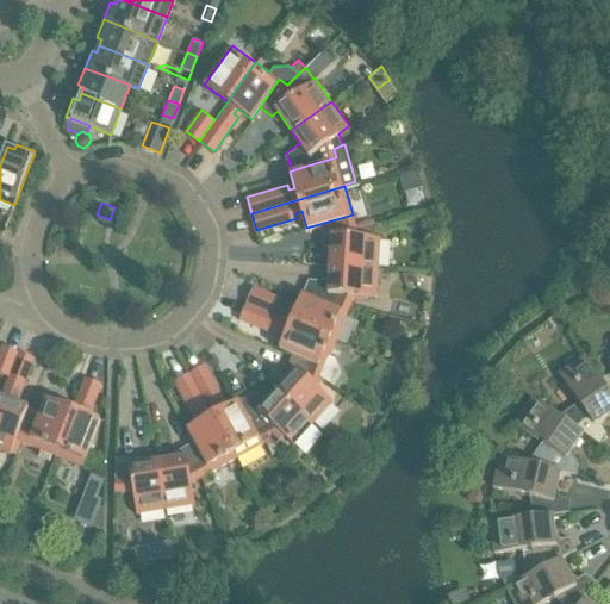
[(380,235),(359,234),(353,215),(319,224),(323,238),(331,238),(329,263),(378,266),(380,235)]
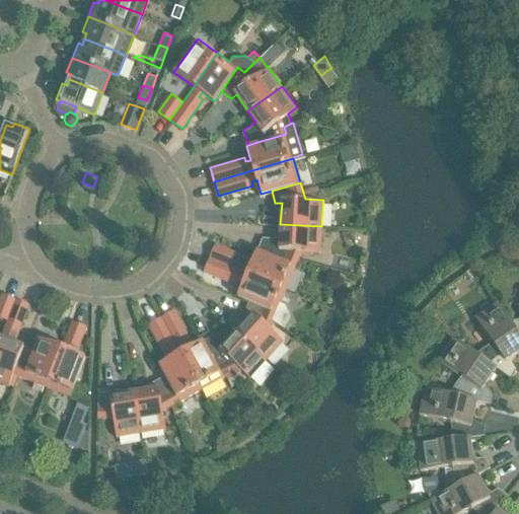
[(273,242),(269,253),(295,265),(302,248),(320,249),(321,226),(280,224),(279,242),(273,242)]
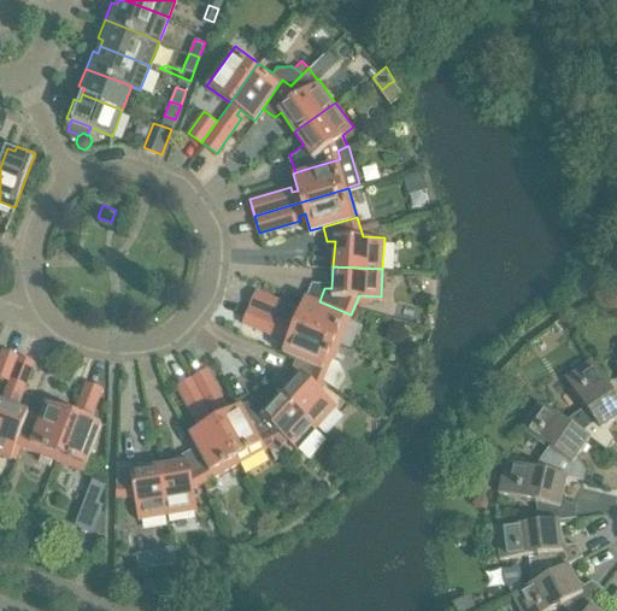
[(281,299),(256,288),(248,305),(274,316),(281,299)]
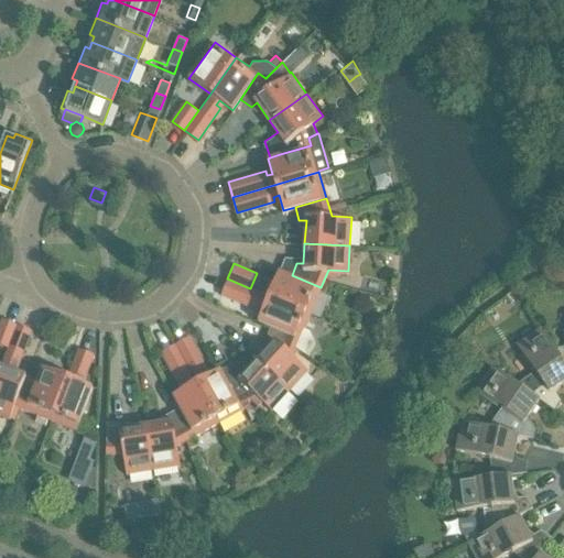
[(292,275),(279,270),(269,296),(310,313),(321,287),(292,275)]
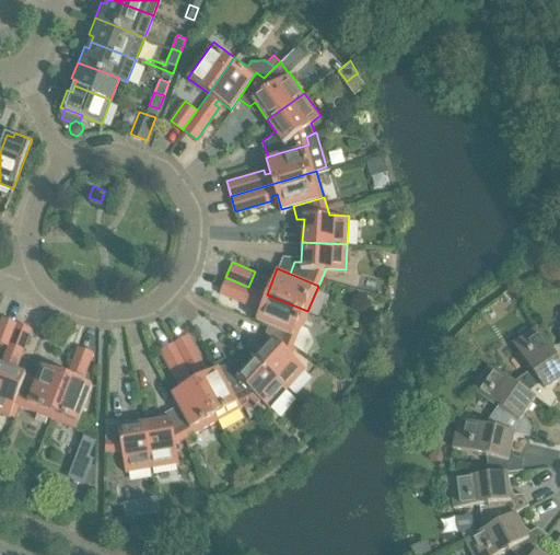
[(267,295),(248,287),(225,277),(220,291),(256,305),(257,301),(263,303),(256,319),(268,324),(298,337),(294,344),(306,353),(314,342),(308,328),(302,326),(307,311),(267,295)]
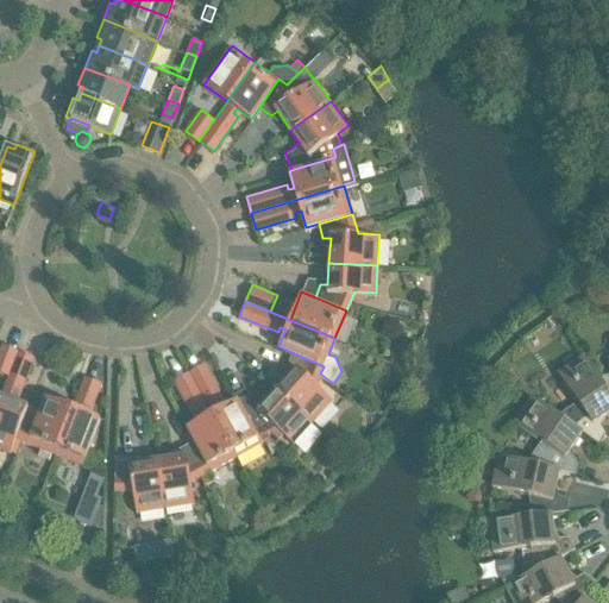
[(0,369),(8,374),(18,349),(2,343),(0,349),(0,369)]
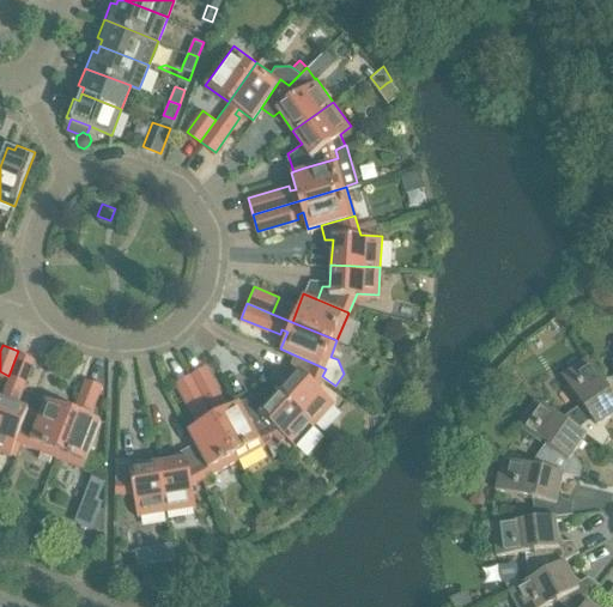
[(25,382),(35,358),(18,351),(8,376),(1,396),(0,398),(0,448),(11,453),(16,439),(29,407),(17,402),(25,382)]
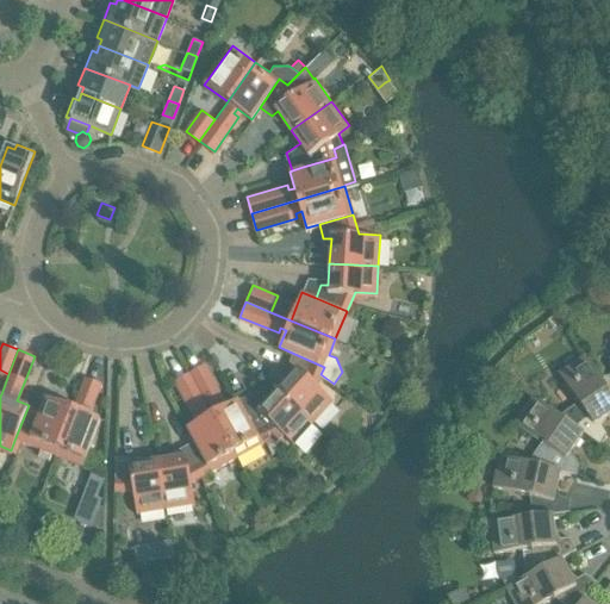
[(287,365),(293,371),(277,388),(312,421),(332,398),(317,384),(321,374),(324,367),(292,353),(287,365)]
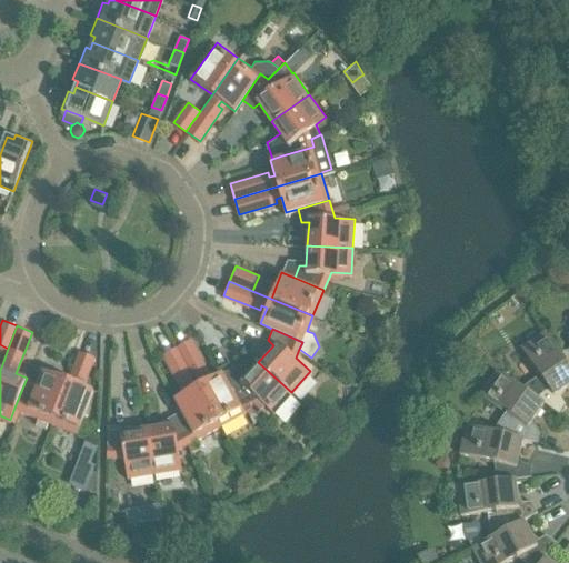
[(545,329),(521,345),(540,371),(521,385),(545,401),(559,411),(566,401),(558,391),(568,382),(568,363),(559,350),(545,329)]
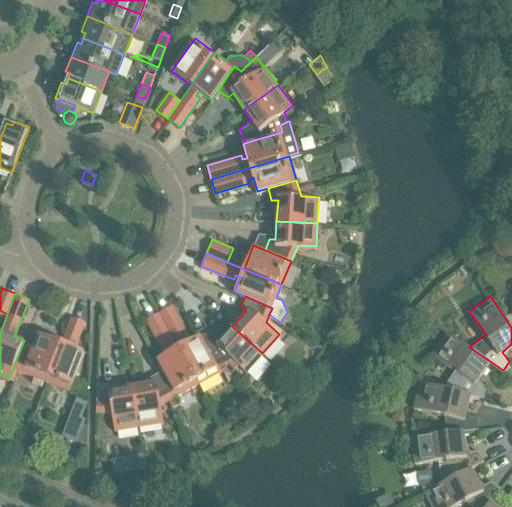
[(189,335),(172,304),(159,311),(198,382),(219,371),(200,335),(187,342),(185,337),(189,335)]
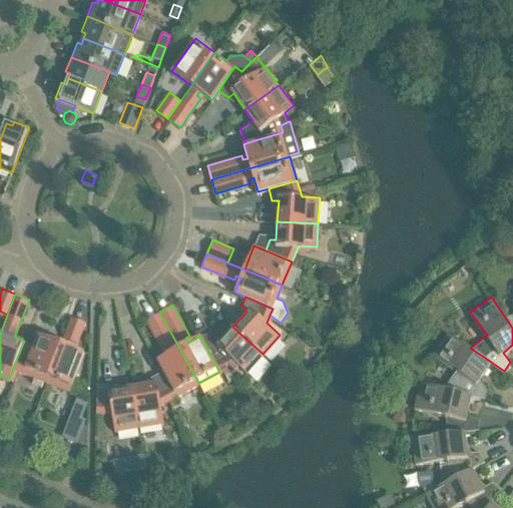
[(169,352),(157,359),(162,370),(177,395),(198,383),(159,312),(146,319),(163,350),(167,348),(169,352)]
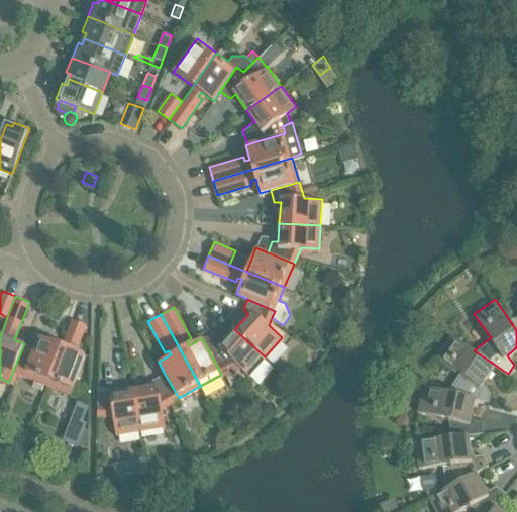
[(516,315),(508,318),(516,330),(516,315)]
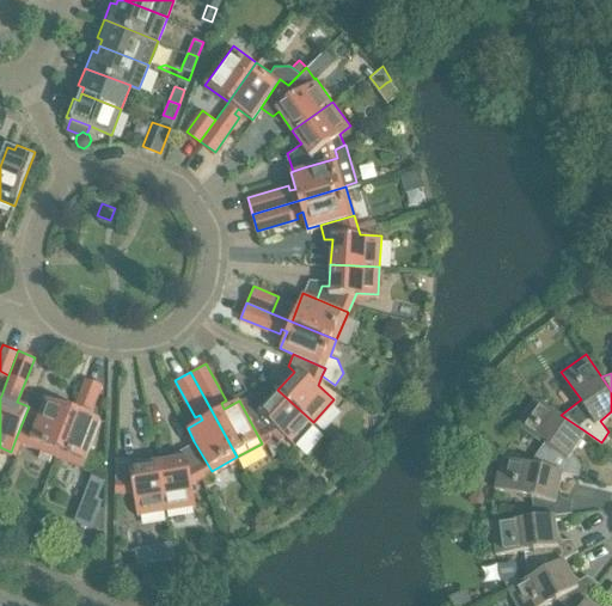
[(92,408),(102,384),(86,377),(77,402),(92,408)]
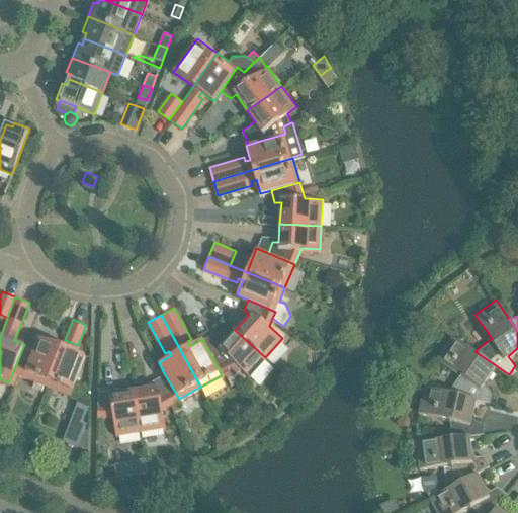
[(202,339),(222,375),(232,369),(240,380),(247,373),(249,375),(265,357),(235,330),(227,339),(218,331),(202,339)]
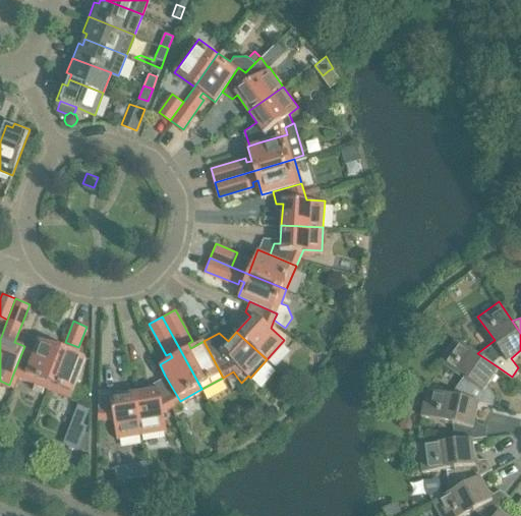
[(455,337),(440,359),(463,375),(451,393),(478,400),(493,403),(496,393),(485,386),(499,367),(477,353),(455,337)]
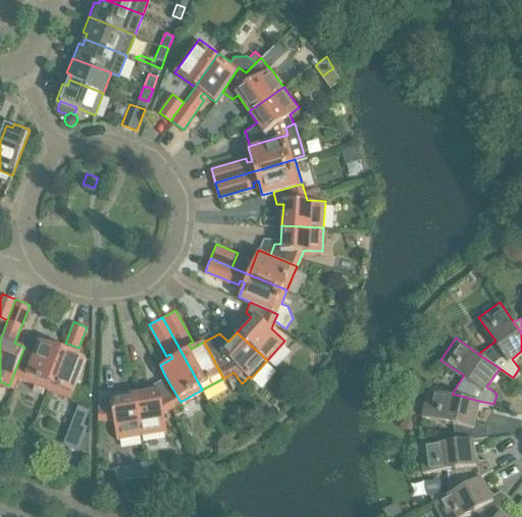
[(47,388),(62,349),(39,340),(35,351),(24,347),(13,374),(19,376),(47,388)]
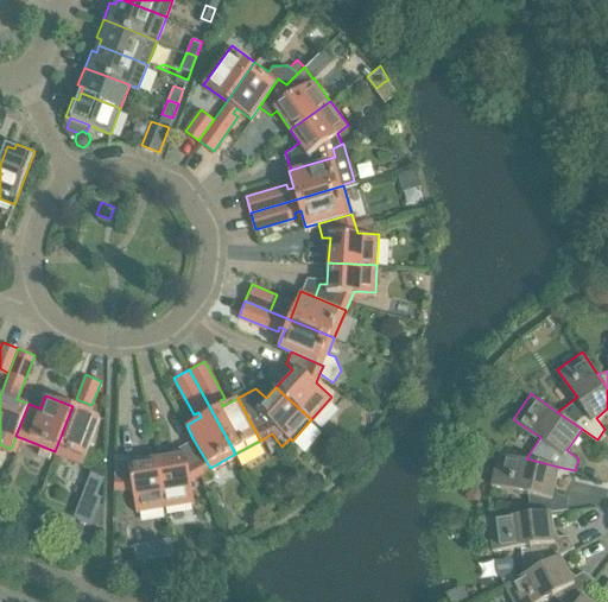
[(73,406),(55,451),(83,462),(100,417),(73,406)]
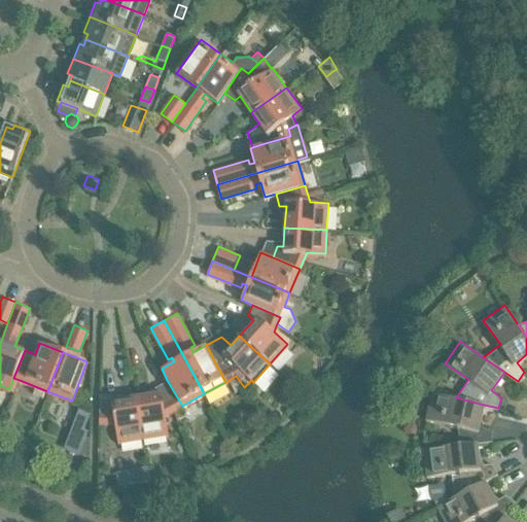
[(235,378),(230,381),(236,391),(241,388),(235,378)]
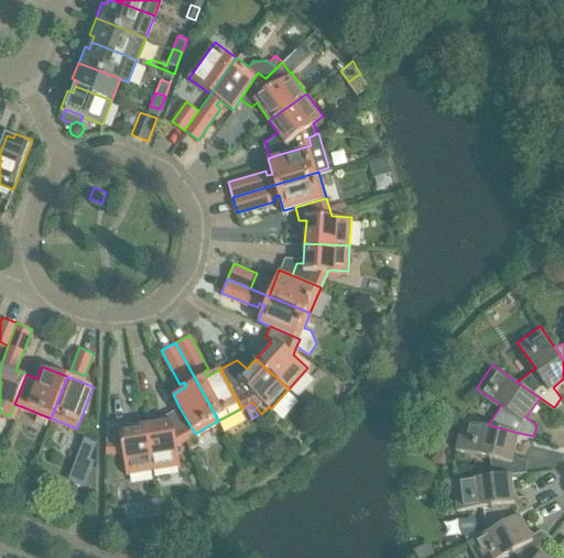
[(185,439),(195,434),(179,406),(166,413),(167,420),(145,424),(152,468),(180,463),(176,444),(185,439)]
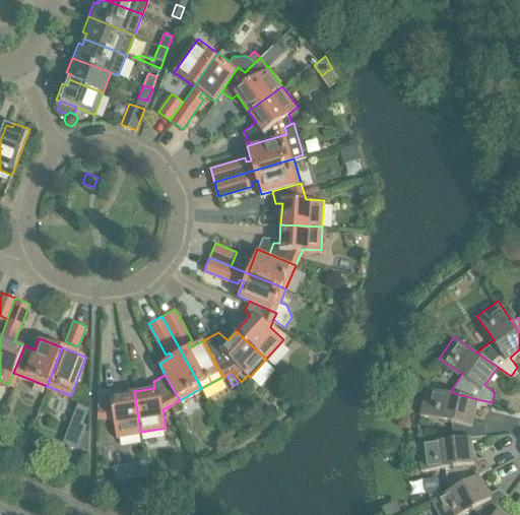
[(452,421),(454,438),(470,436),(485,435),(484,424),(472,421),(477,399),(450,392),(427,386),(419,412),(452,421)]
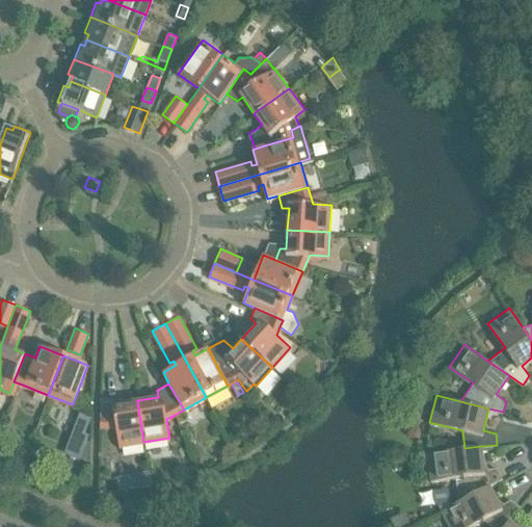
[(100,427),(116,427),(120,446),(143,442),(137,400),(117,403),(116,397),(101,397),(100,427)]
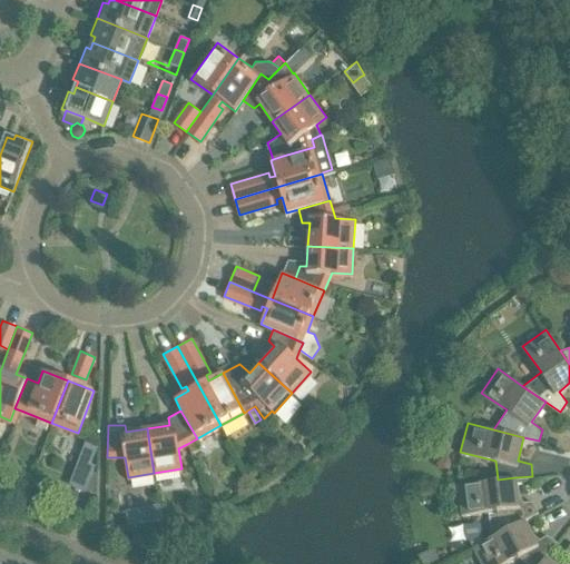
[(295,442),(285,449),(294,461),(303,453),(295,442)]
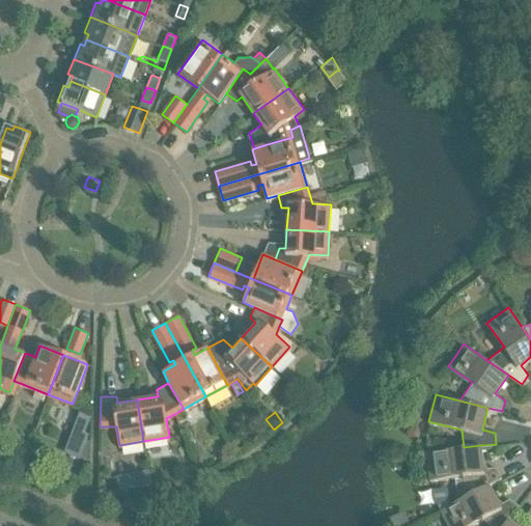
[(85,439),(79,454),(90,460),(90,441),(85,439)]
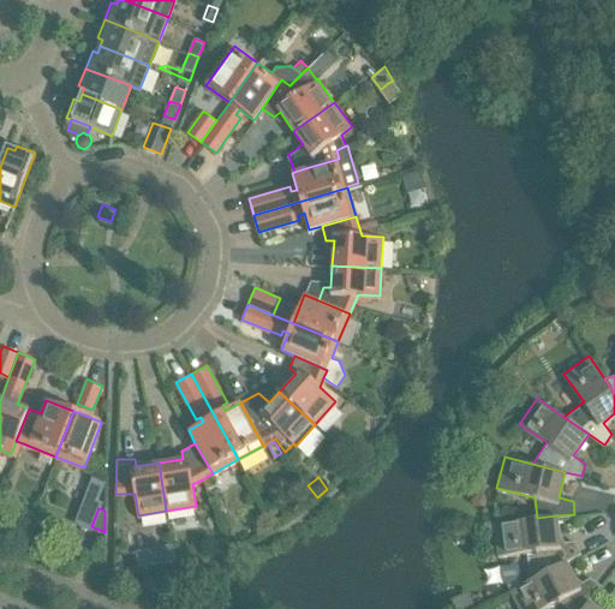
[(527,561),(530,575),(565,560),(580,551),(574,539),(560,542),(556,515),(537,518),(494,524),(497,555),(536,549),(537,560),(527,561)]
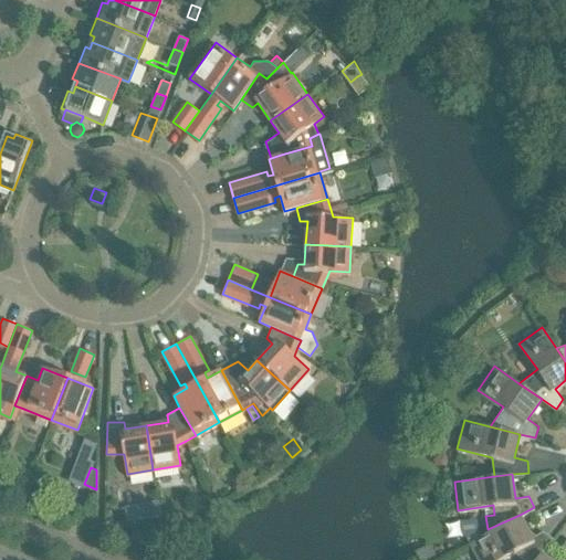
[(535,559),(542,552),(553,537),(543,530),(530,536),(520,515),(488,529),(468,539),(477,559),(490,559),(512,549),(525,559),(535,559)]
